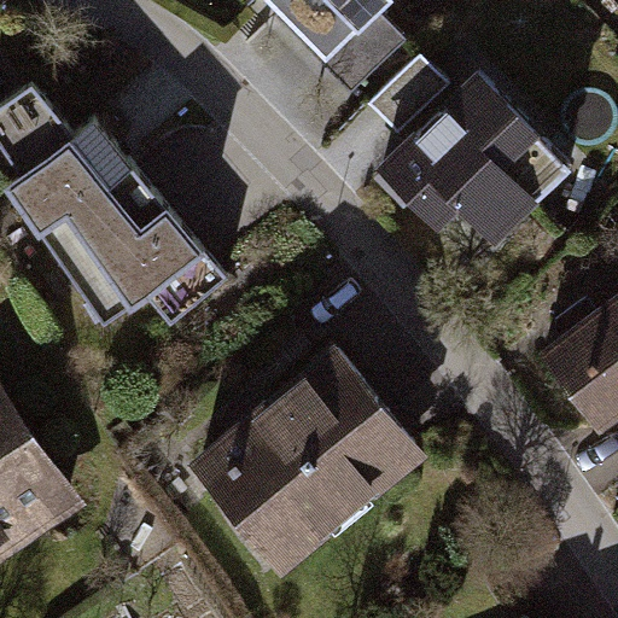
[(263,0),(353,92),(407,41),(380,15),(396,0),(263,0)]
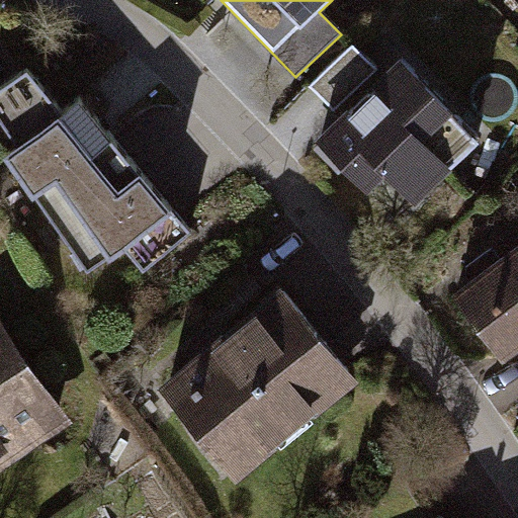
[(377,70),(353,45),(310,87),(334,112),(377,70)]
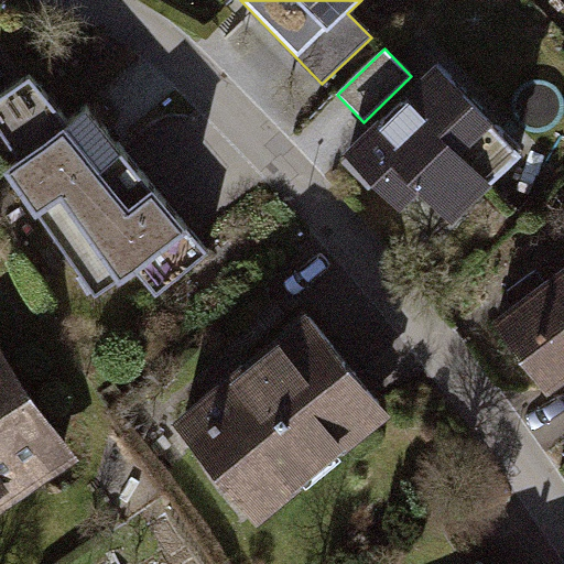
[(0,139),(4,145),(0,149),(0,154),(89,271),(167,212),(76,91),(55,108),(19,60),(0,74),(0,139)]
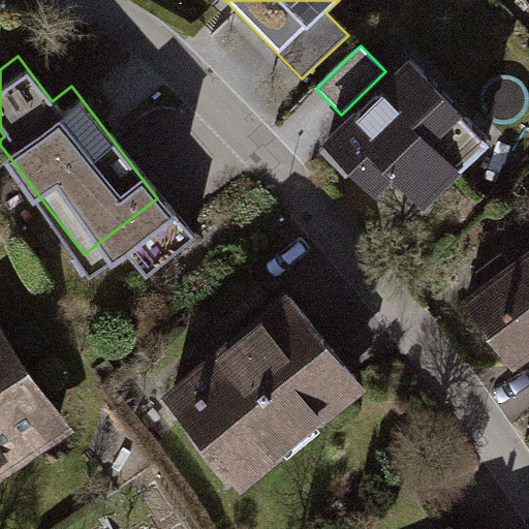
[(408,56),(315,148),(371,204),(394,182),(424,212),(463,174),(457,167),(488,136),(408,56)]
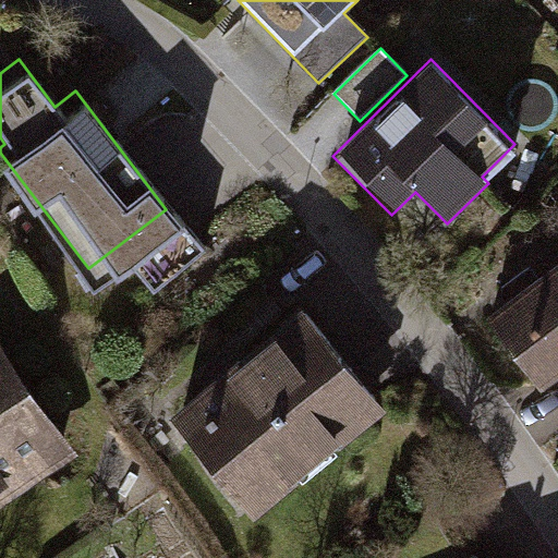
[(557,270),(498,318),(552,385),(557,379),(557,270)]
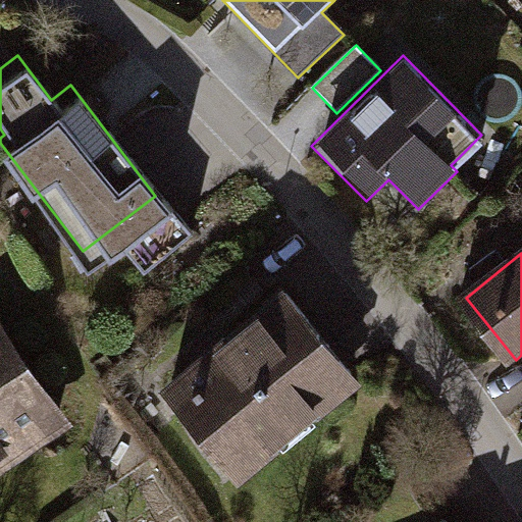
[(213,349),(160,394),(238,486),(360,385),(282,292),(213,349)]
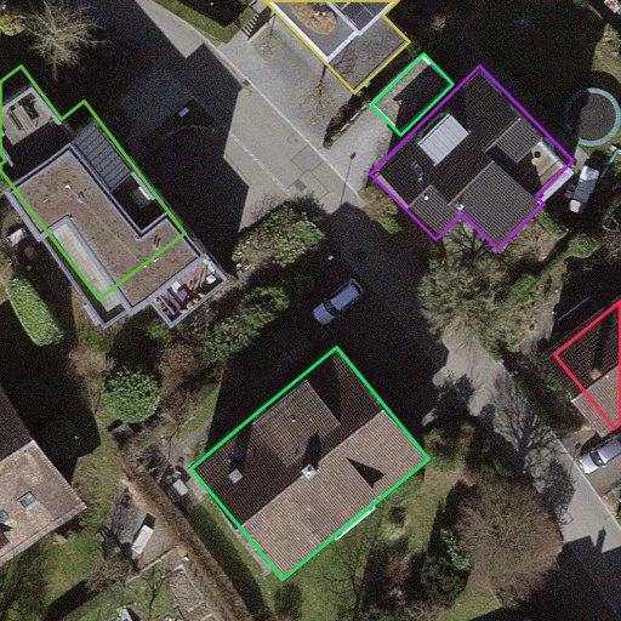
[(0,570),(89,508),(0,381),(0,570)]
